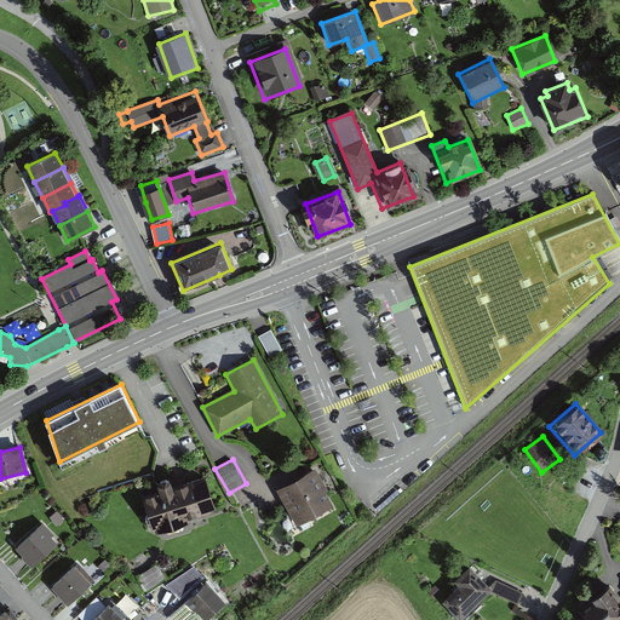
[(332,506),(314,470),(276,488),(294,524),(332,506)]
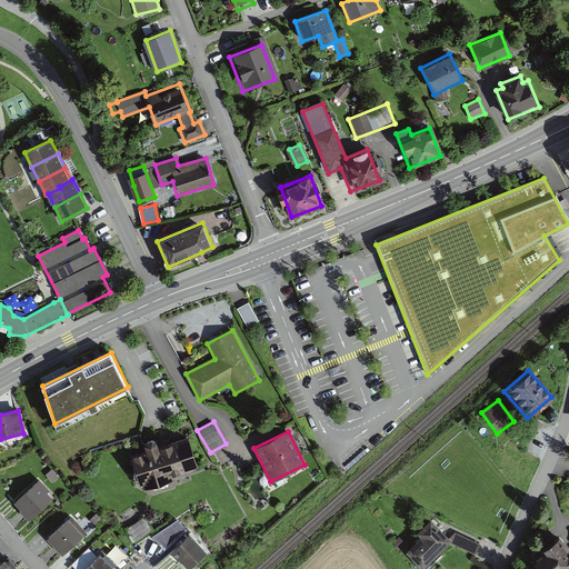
[(142,453),(127,458),(136,489),(168,480),(167,477),(195,469),(186,437),(153,446),(152,440),(139,443),(142,453)]
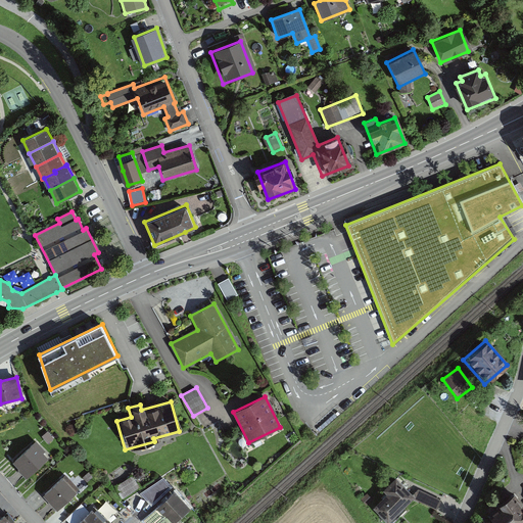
[(34,443),(15,460),(29,475),(48,459),(34,443)]
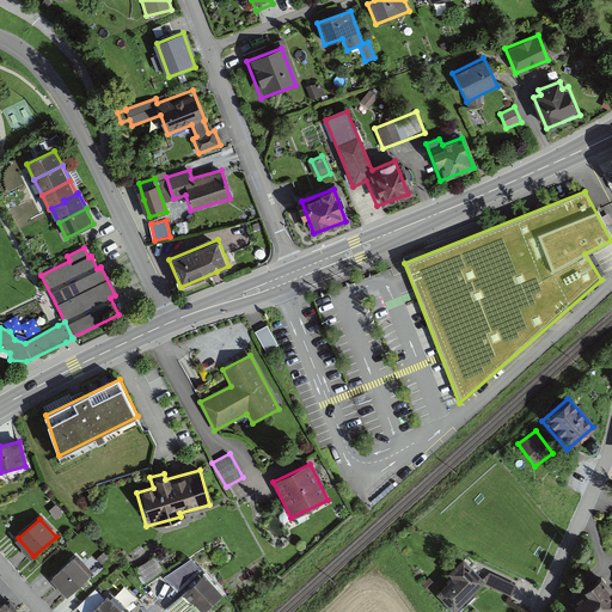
[(155,555),(136,567),(146,581),(164,568),(155,555)]
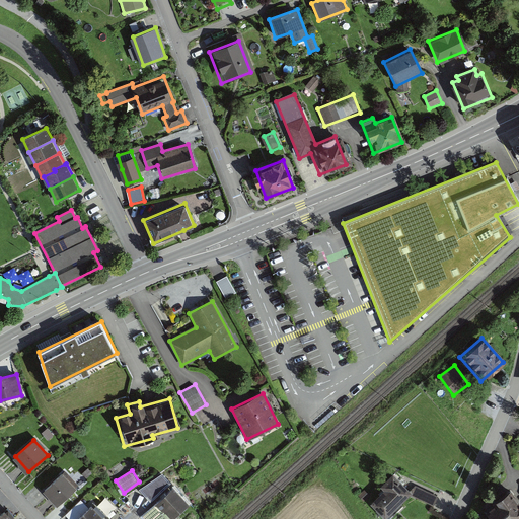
[(76,488),(63,473),(47,490),(60,504),(76,488)]
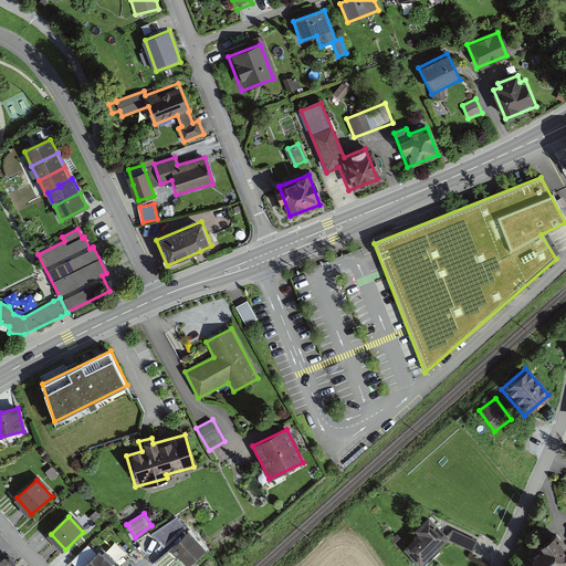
[(443,535),(427,516),(412,528),(417,534),(401,547),(415,562),(443,535)]
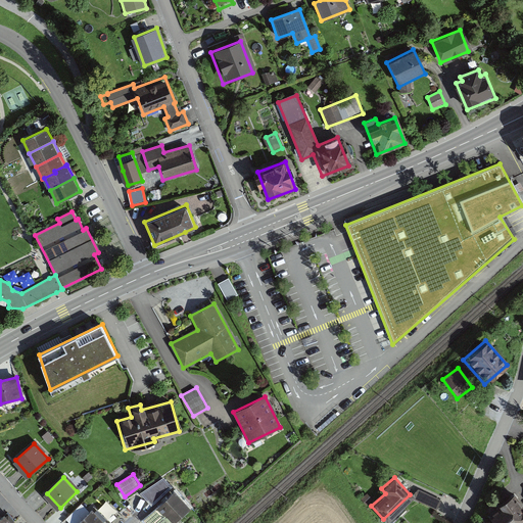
[(189,507),(172,489),(152,509),(159,517),(154,522),(173,522),(189,507)]
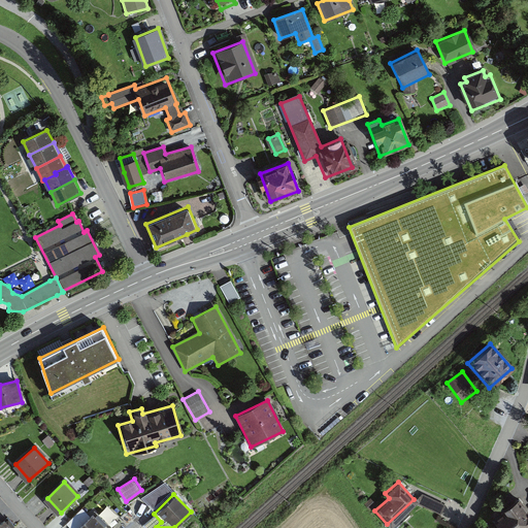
[(446,504),(421,494),(416,503),(441,515),(446,504)]
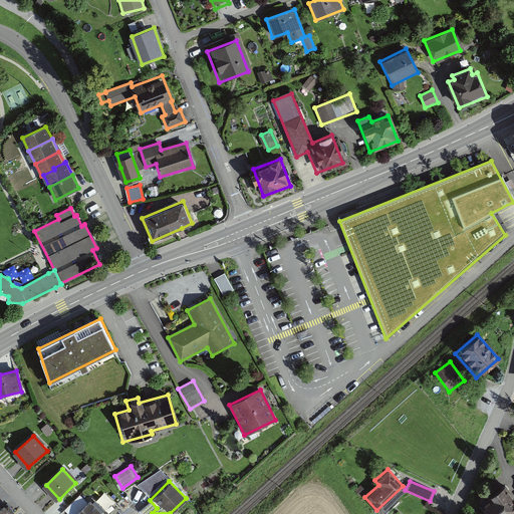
[(145,493),(137,484),(121,497),(129,506),(145,493)]
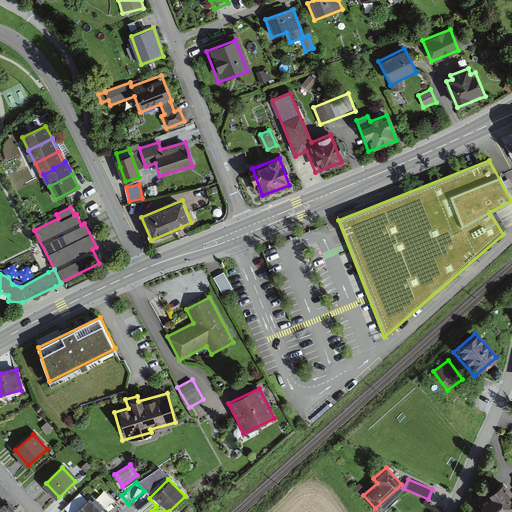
[(509,511),(511,511),(511,498),(501,483),(470,504),(475,511),(509,511)]
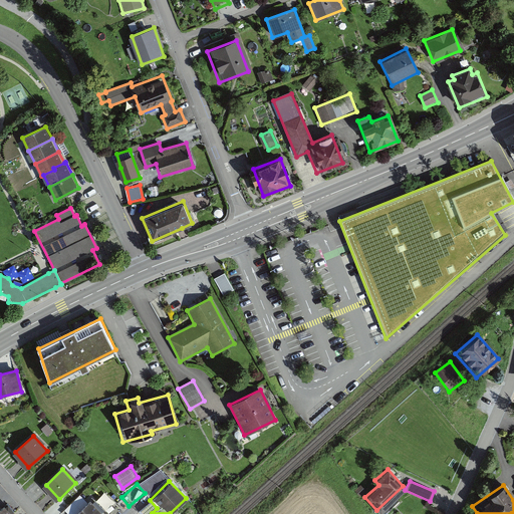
[(105,491),(98,500),(109,509),(116,501),(105,491)]
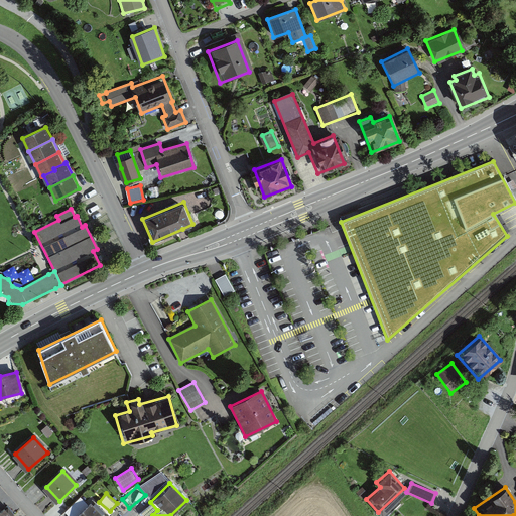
[(103,515),(90,501),(73,515),(103,515)]
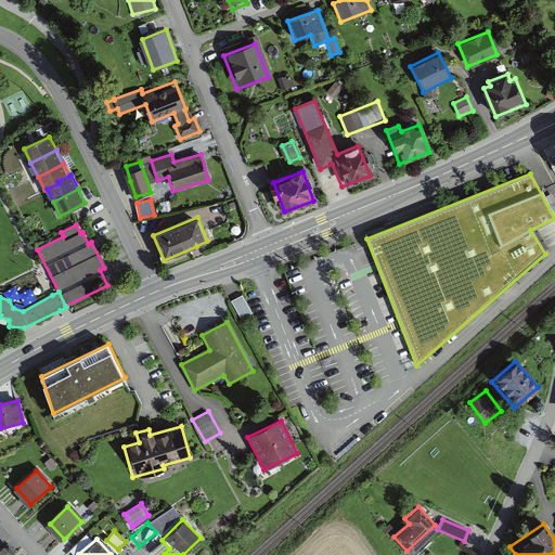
All buildings are outlined.
